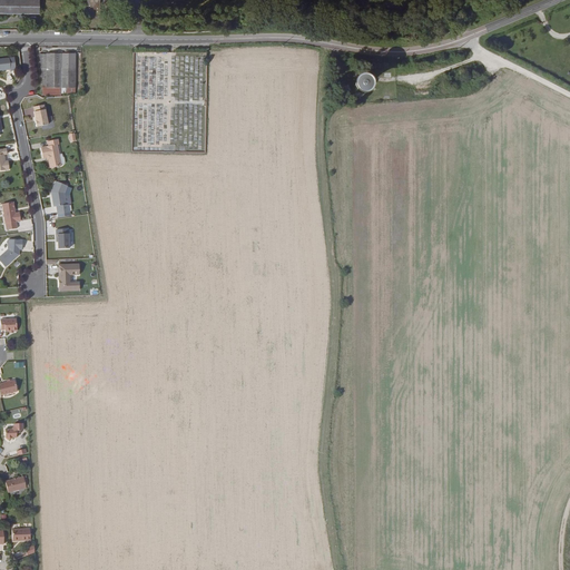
[(0,0),(0,11),(40,12),(39,0),(0,0)]
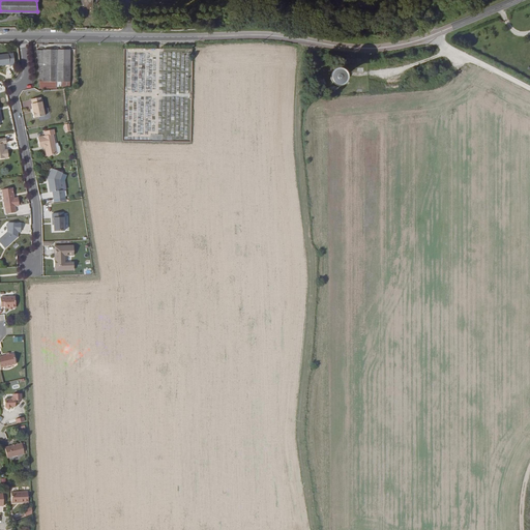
[(69,86),(69,50),(37,50),(39,66),(40,87),(69,86)]
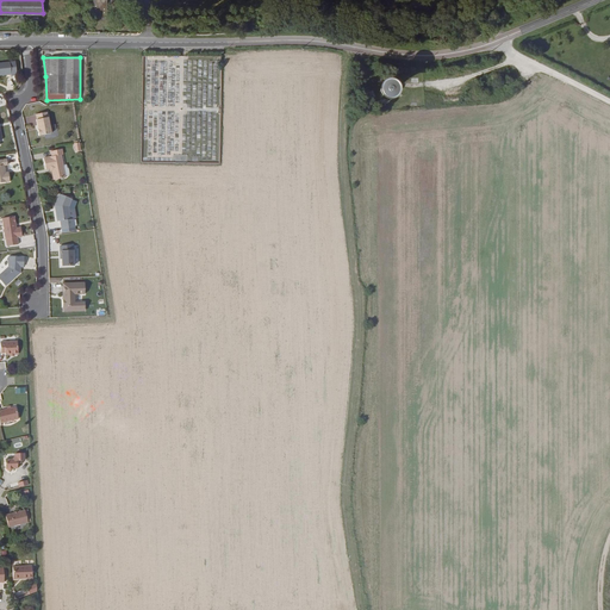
[(0,76),(12,75),(11,63),(0,63),(0,76)]
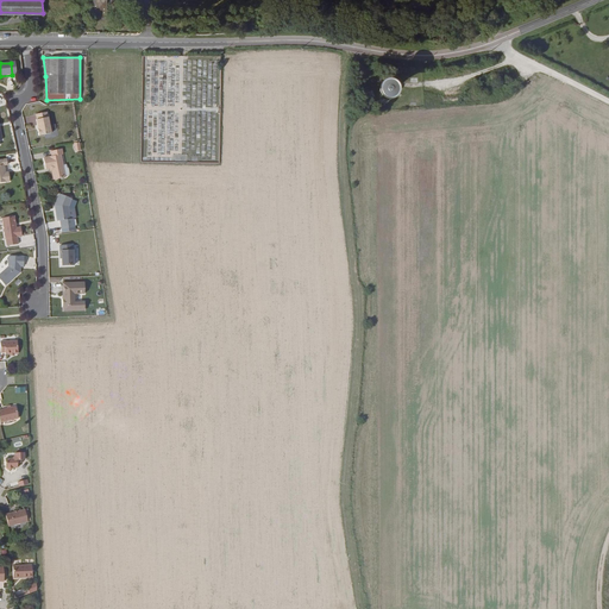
[(370,92),(364,99),(374,105),(378,98),(370,92)]
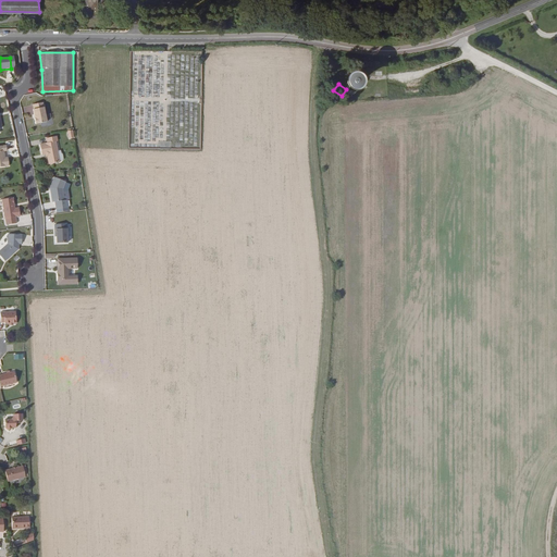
[(36,124),(47,122),(44,102),(34,104),(35,109),(34,110),(35,114),(36,114),(36,118),(35,119),(36,124)]
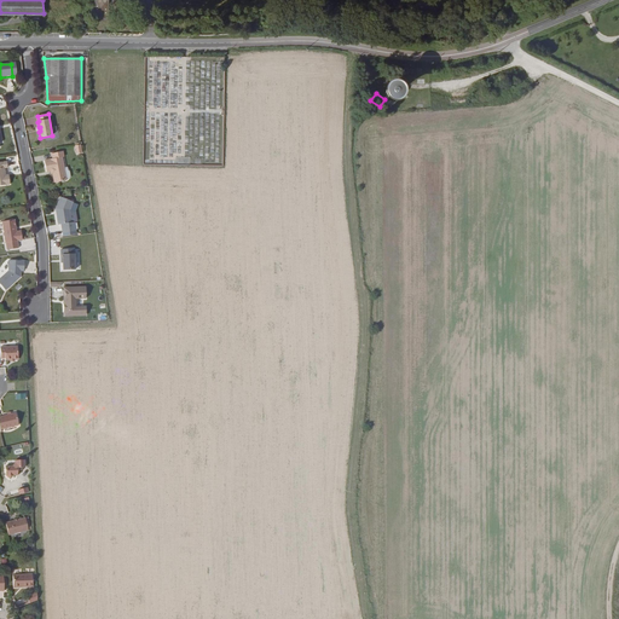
[(55,178),(56,178),(57,183),(67,179),(63,157),(64,156),(63,151),(52,154),(53,158),(45,161),(47,172),(53,171),(55,178)]
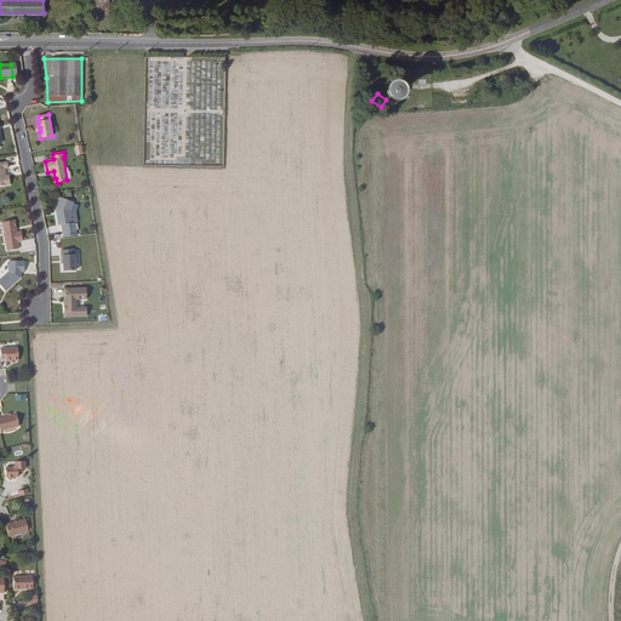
[(9,167),(9,163),(0,163),(0,186),(11,184),(10,175),(6,176),(5,174),(6,174),(6,169),(9,167)]
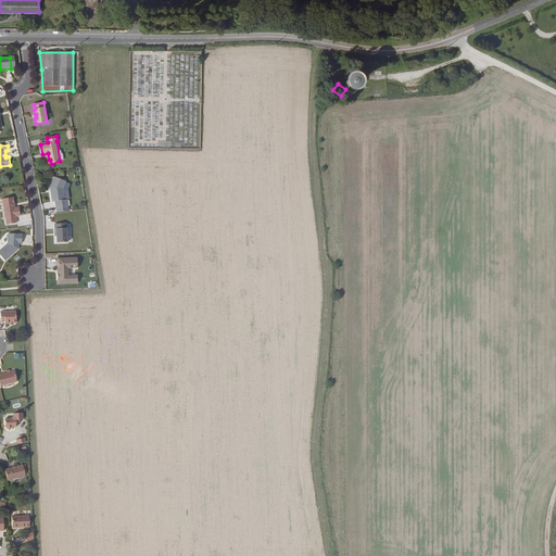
[(63,190),(66,181),(53,177),(49,188),(51,203),(54,203),(57,214),(70,212),(67,200),(64,201),(63,190)]
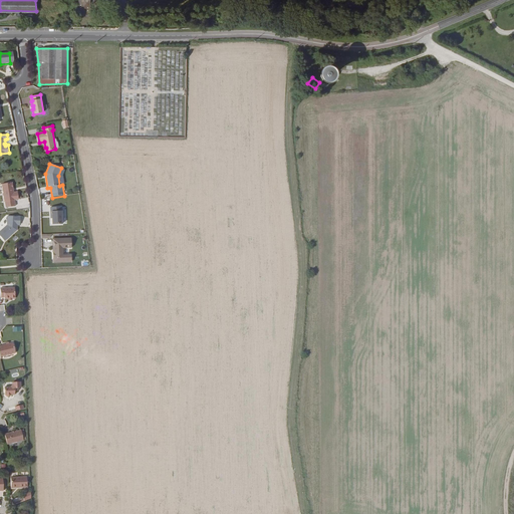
[(12,183),(12,182),(3,184),(5,201),(6,201),(7,207),(16,205),(15,199),(19,199),(18,191),(14,192),(14,191),(13,190),(13,188),(14,187),(13,184),(12,183)]
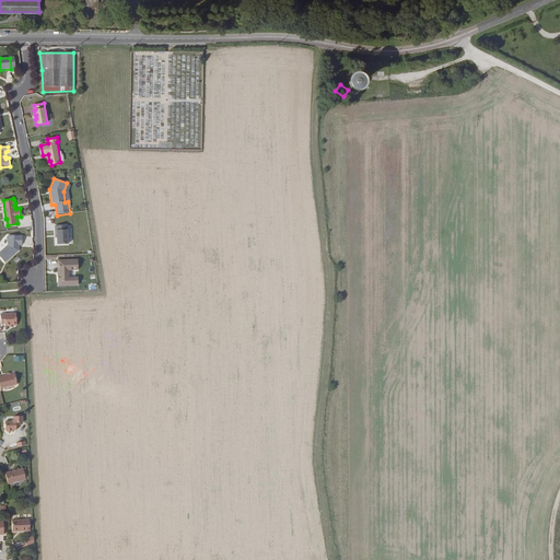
[(68,246),(67,225),(55,225),(55,240),(56,238),(56,246),(68,246)]
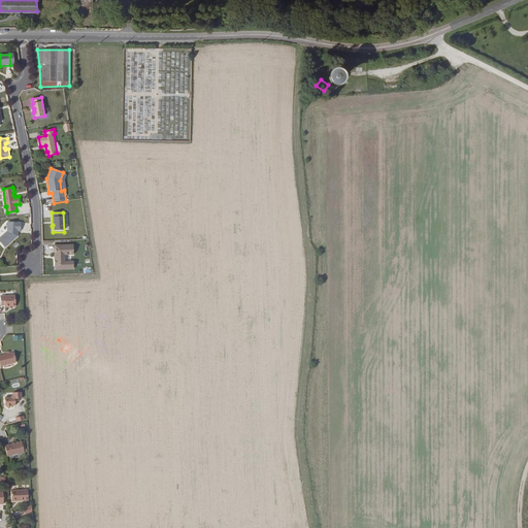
[(21,231),(21,221),(7,221),(7,230),(0,236),(0,241),(5,248),(18,235),(18,231),(21,231)]
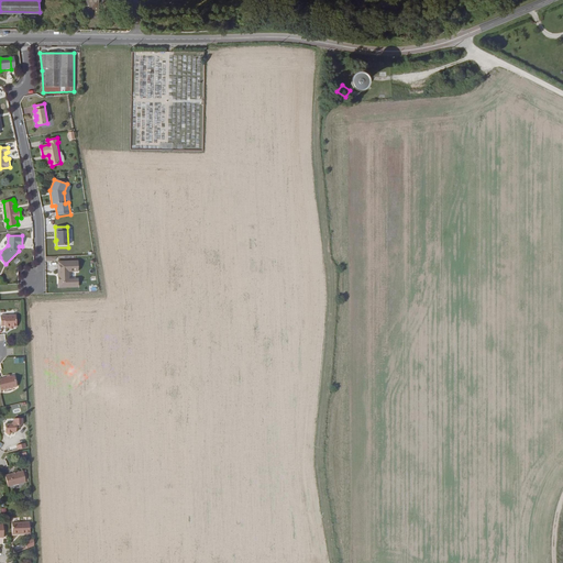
[(78,271),(78,261),(59,261),(59,271),(62,271),(62,275),(58,275),(58,286),(64,286),(64,285),(78,284),(78,277),(74,277),(74,269),(78,271)]
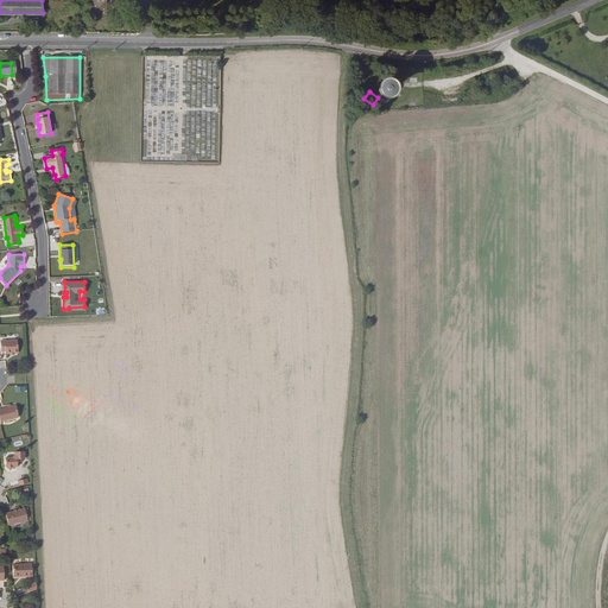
[(6,355),(18,354),(17,341),(1,341),(1,352),(6,352),(6,355)]
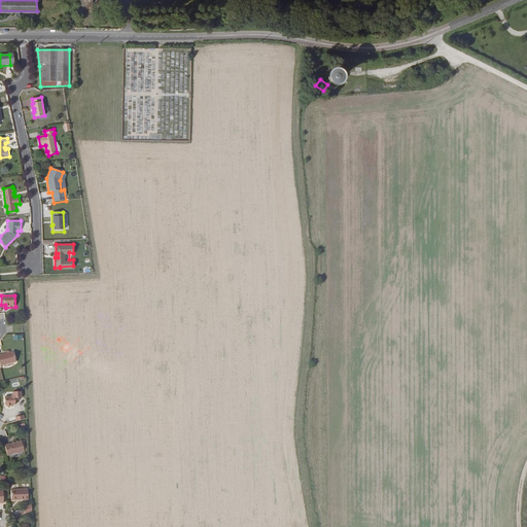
[(16,364),(13,354),(0,356),(0,364),(1,367),(16,364)]
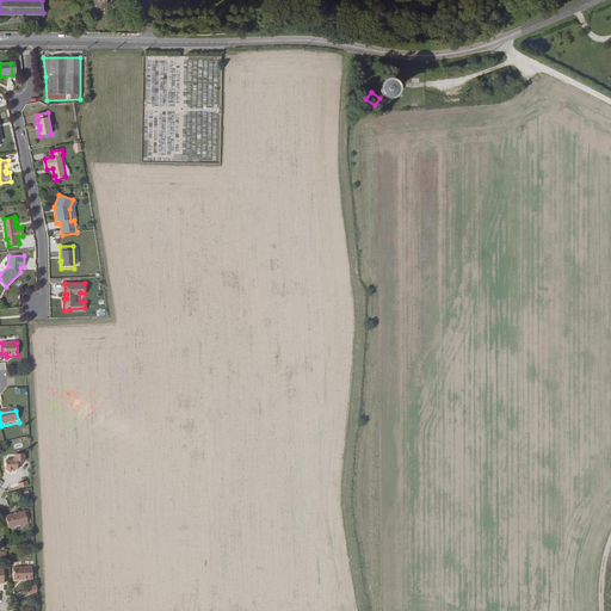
[(23,463),(25,463),(25,456),(17,455),(16,460),(7,461),(7,468),(8,469),(11,471),(14,468),(19,468),(19,466),(20,466),(23,463)]
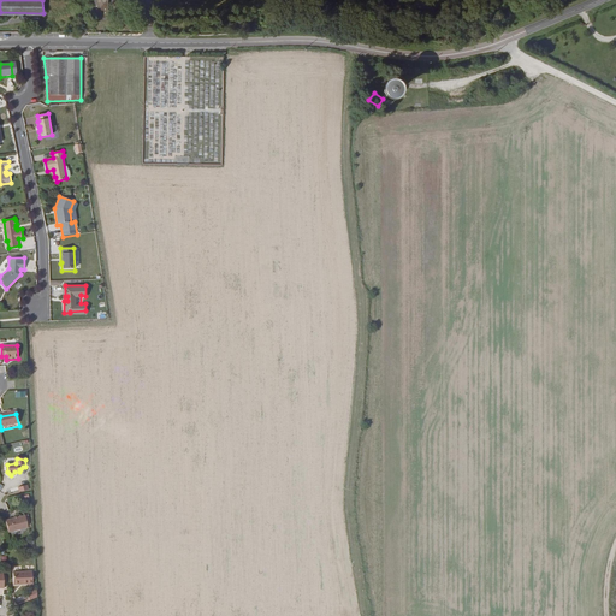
[(10,532),(29,528),(27,516),(7,520),(10,532)]
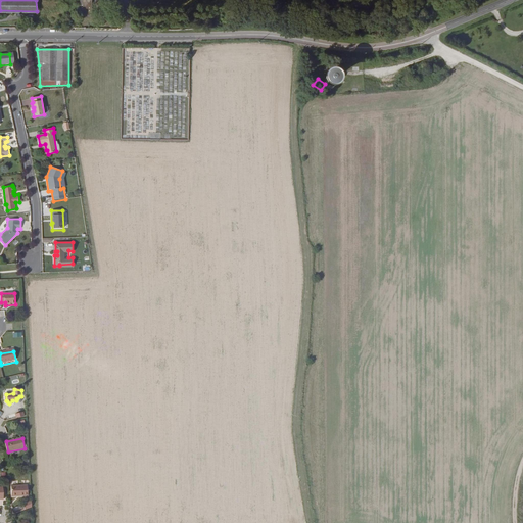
[(12,495),(29,495),(28,485),(12,485),(12,495)]
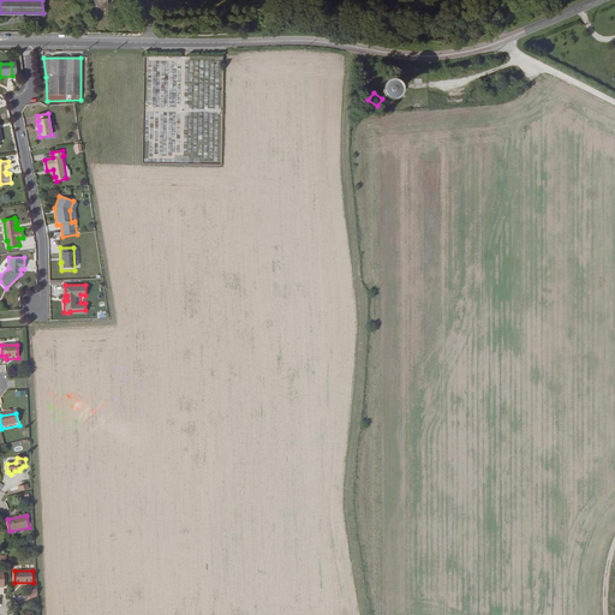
All buildings are outlined.
